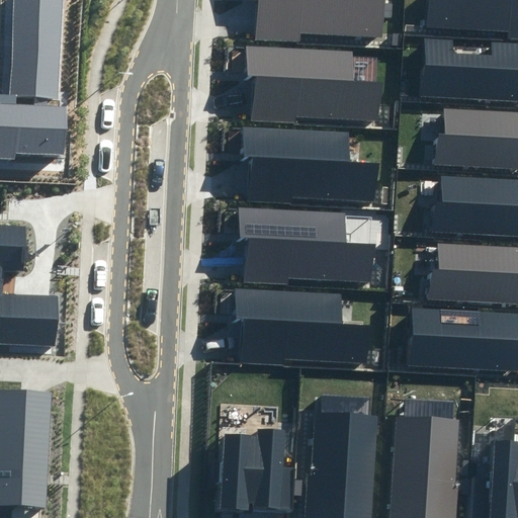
[(62,0),(14,0),(12,95),(0,94),(0,159),(16,160),(16,155),(66,156),(68,107),(48,106),(48,97),(59,97),(62,0)]
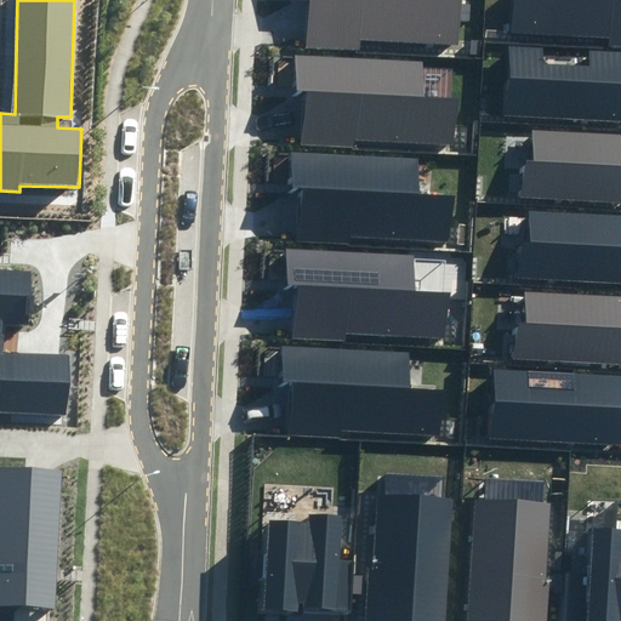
[(362,39),(457,45),(460,0),(309,0),(307,47),(360,50),(362,39)]
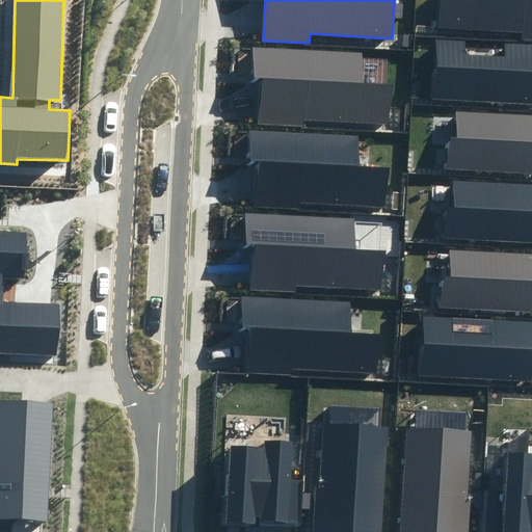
[(523,31),(523,41),(531,41),(531,0),(442,0),(441,27),(523,31)]
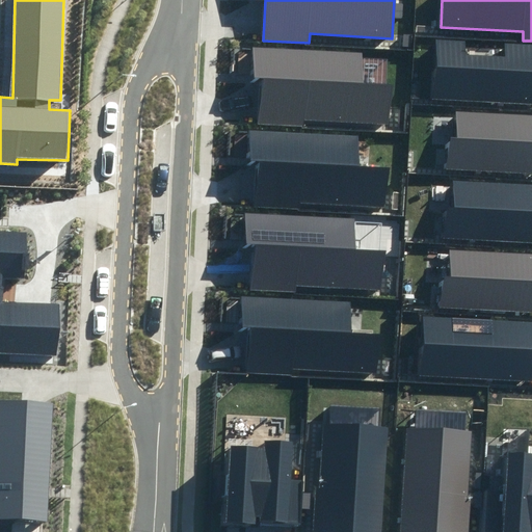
[(437,40),(434,100),(531,104),(531,44),(505,43),(504,58),(462,56),(463,41),(437,40)]
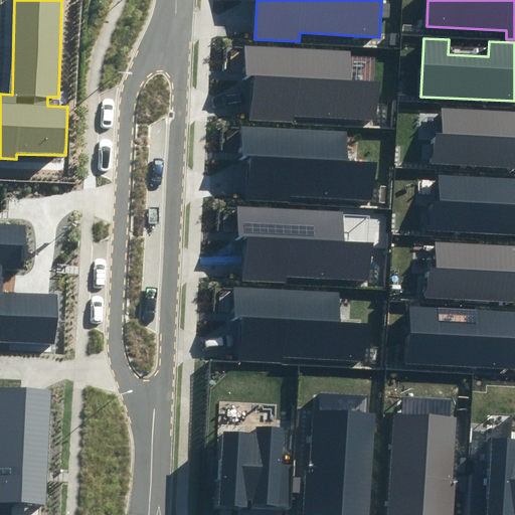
[(294,115),(376,121),(379,82),(351,80),(353,52),(246,45),(244,75),(256,76),(253,120),(294,123),(294,115)]
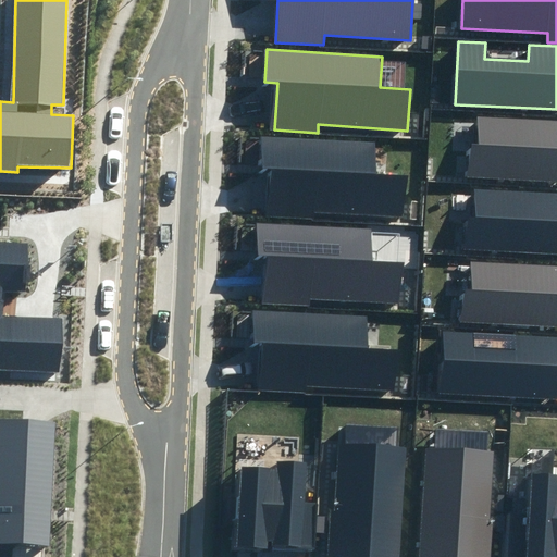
[(471,145),(469,177),(556,180),(556,121),(480,119),(479,146),(471,145)]
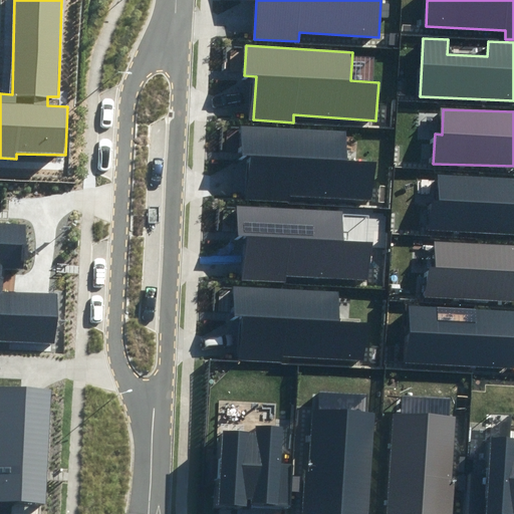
[(289,194),(373,198),(375,162),(347,161),(348,136),(242,131),(241,155),(252,155),(250,200),(289,202),(289,194)]
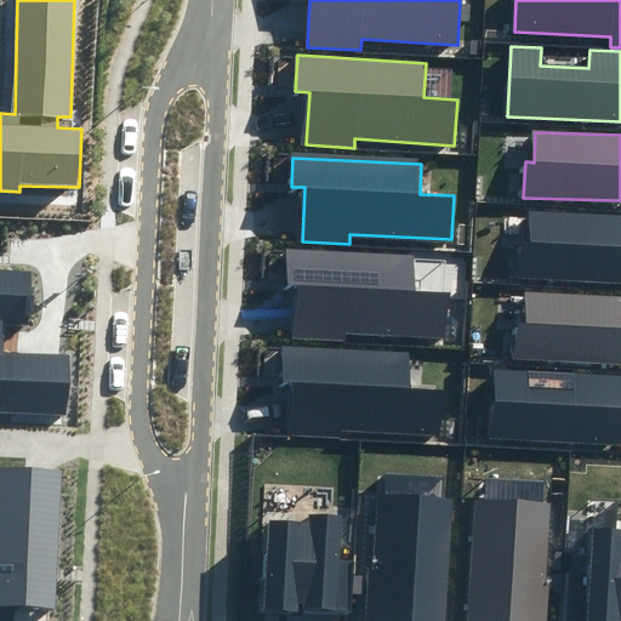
[(519,243),(518,279),(620,281),(620,216),(529,212),(528,244),(519,243)]
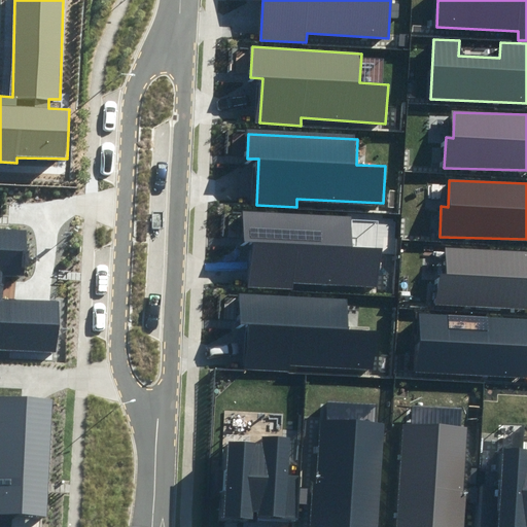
[(295,282),(378,287),(380,249),(350,247),(351,217),(245,212),(244,242),(252,243),(249,288),(295,290),(295,282)]
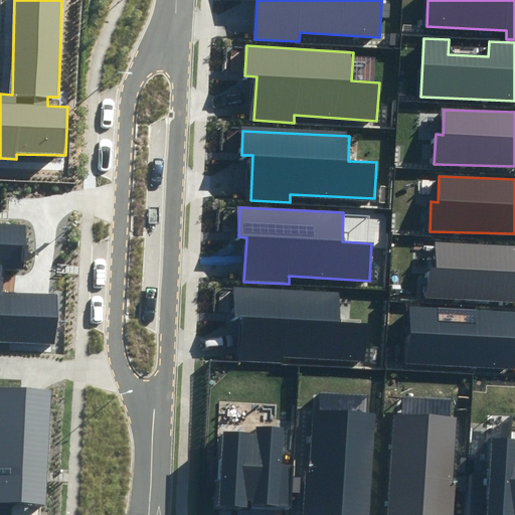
[(24,224),(0,223),(0,341),(54,344),(57,294),(38,293),(2,292),(3,270),(22,271),(24,224)]
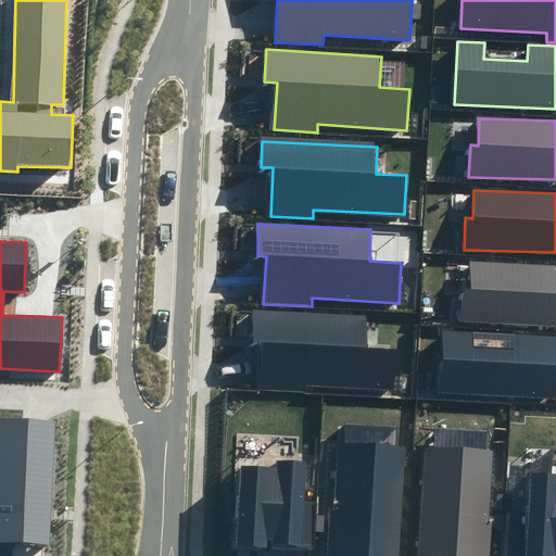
[(460,289),(459,321),(555,325),(555,265),(472,262),(471,289),(460,289)]
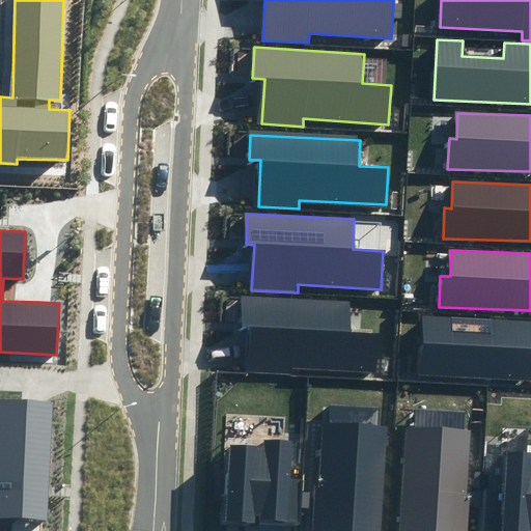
[(291,366),(376,370),(378,333),(350,332),(351,301),(242,297),(241,328),(250,329),(249,372),(291,373),(291,366)]
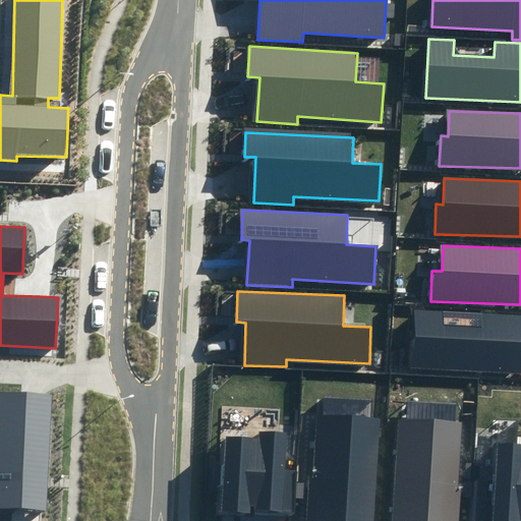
[(520,315),(411,311),(409,367),(520,370),(520,315)]
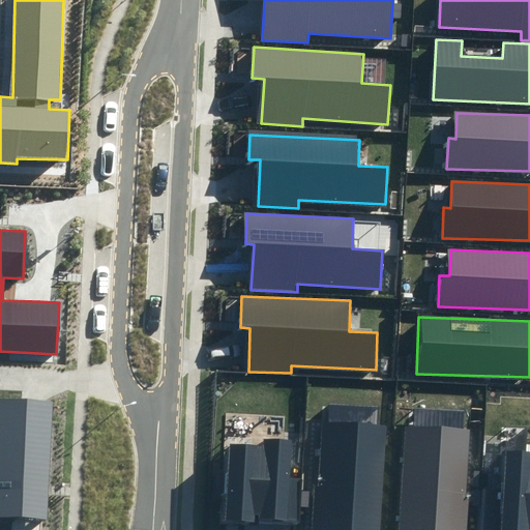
[(46,529),(52,406),(0,402),(0,529),(10,529),(46,529)]
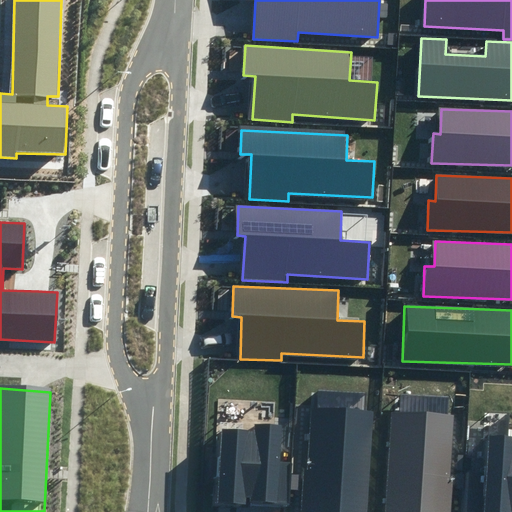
[(366,511),(373,410),(313,406),(306,511),(314,511),(366,511)]
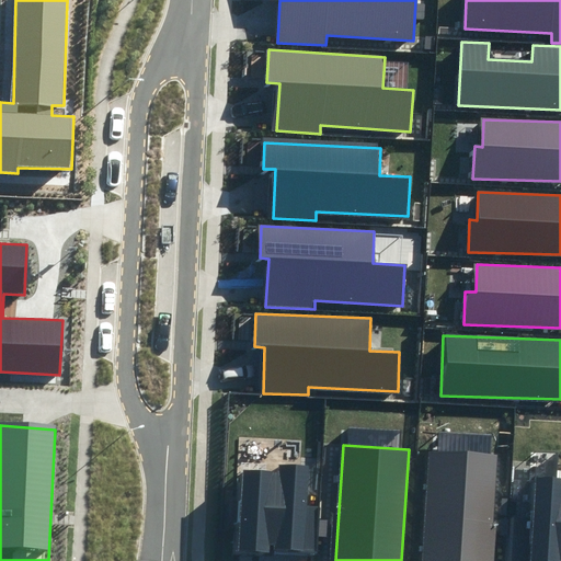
[(495,560),(497,523),(492,523),(496,455),(430,451),(423,560),(495,560)]
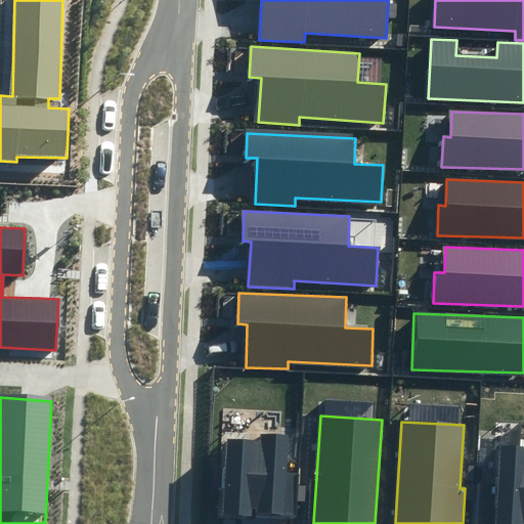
[(255,512),(296,515),(299,473),(285,472),(288,432),(261,430),(261,442),(225,440),(219,517),(249,519),(250,508),(256,508),(255,512)]
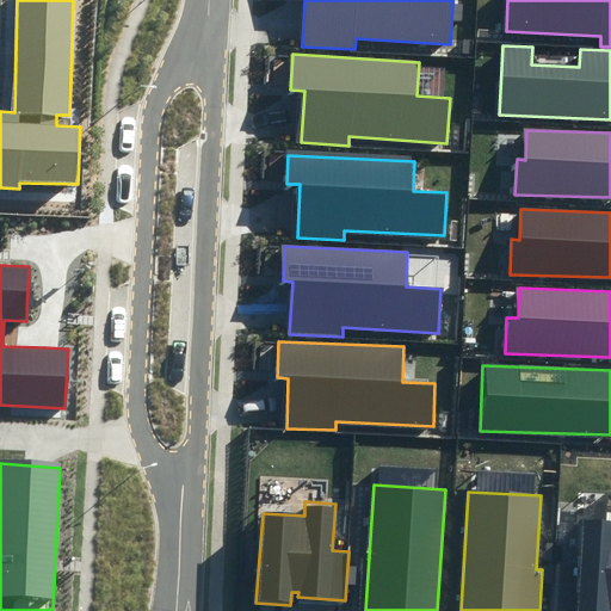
[(559,562),(556,610),(610,610),(610,609),(610,520),(582,520),(581,563),(559,562)]
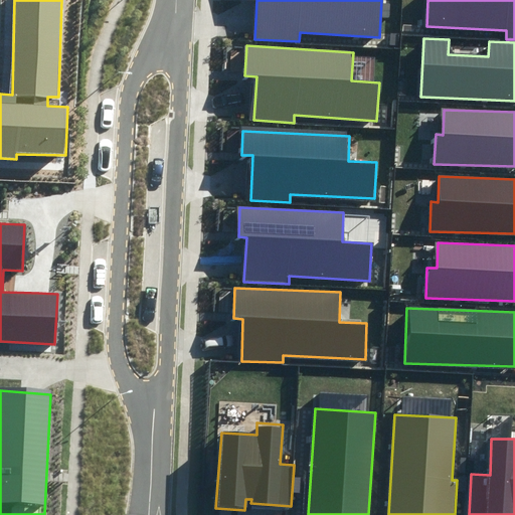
All buildings are outlined.
